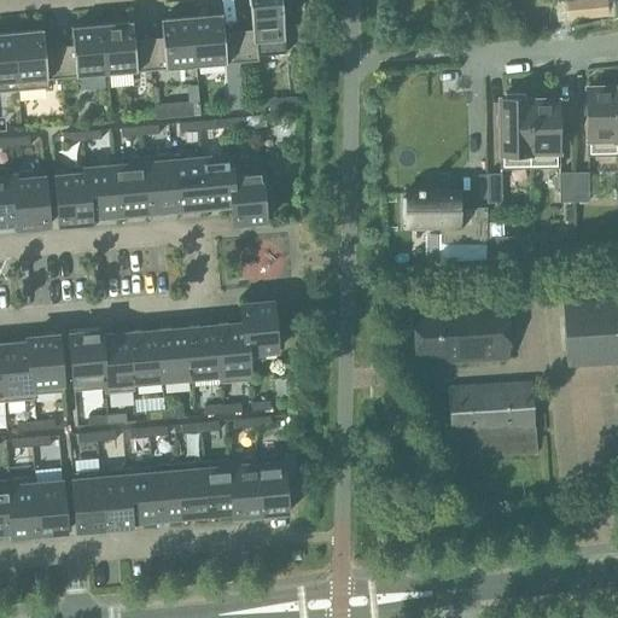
[(257,57),(286,53),(280,0),(249,0),(252,30),(238,31),(240,63),(258,62),(257,57)]
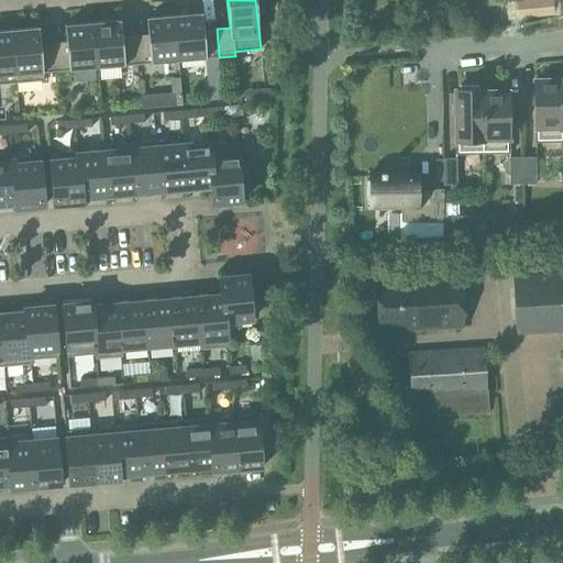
[(552,13),(550,0),(522,0),(514,1),(514,2),(516,2),(517,17),(516,18),(516,19),(553,14),(553,13),(552,13)]
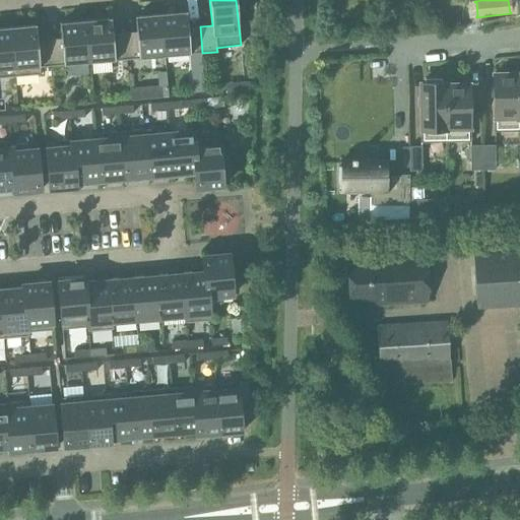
[(165,56),(202,53),(200,26),(188,27),(187,12),(160,14),(165,56)]
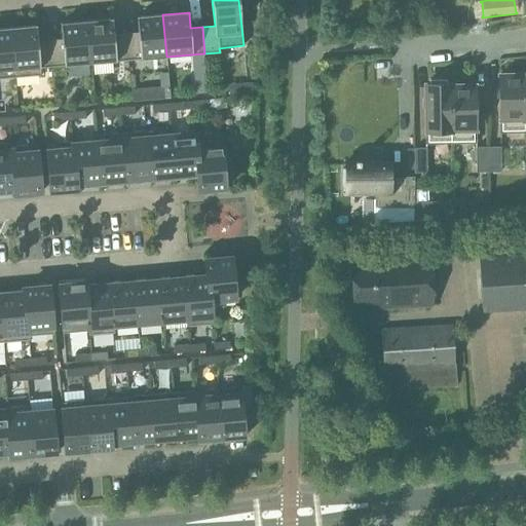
[(128,61),(166,57),(162,14),(137,16),(139,32),(126,33),(128,61)]
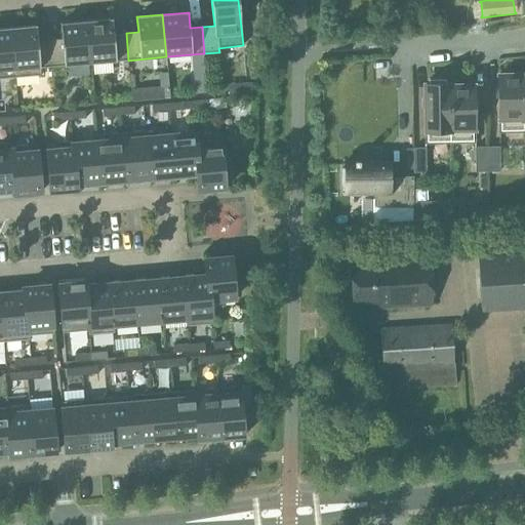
[(90,64),(128,61),(126,33),(114,34),(113,18),(86,21),(90,64)]
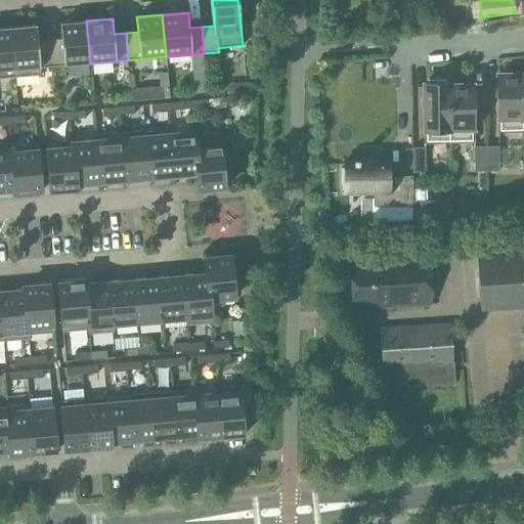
[(52,67),(90,63),(86,20),(60,24),(61,39),(50,40),(52,67)]
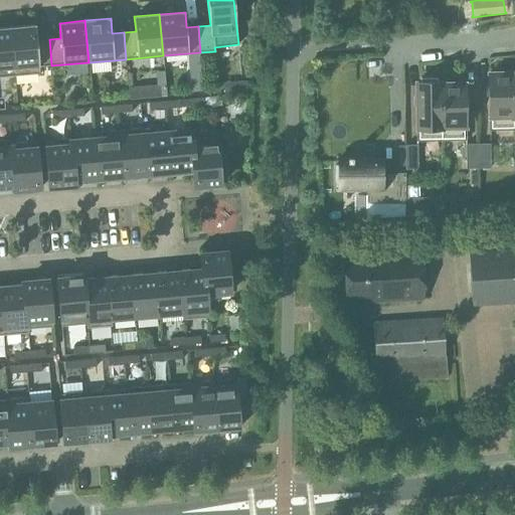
[(35,25),(10,27),(14,76),(40,73),(39,66),(51,65),(49,39),(37,40),(35,25)]
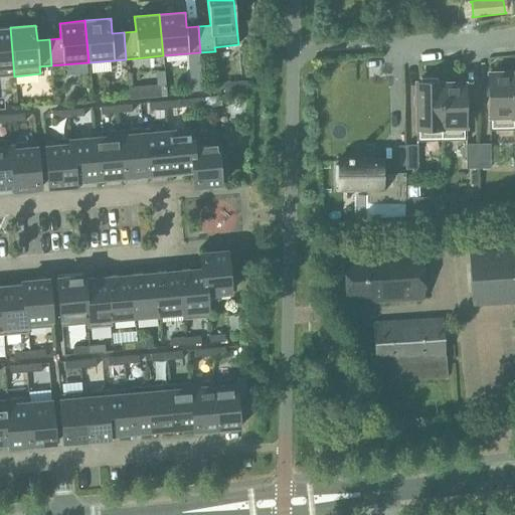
[(0,27),(0,76),(14,76),(10,27),(0,27)]
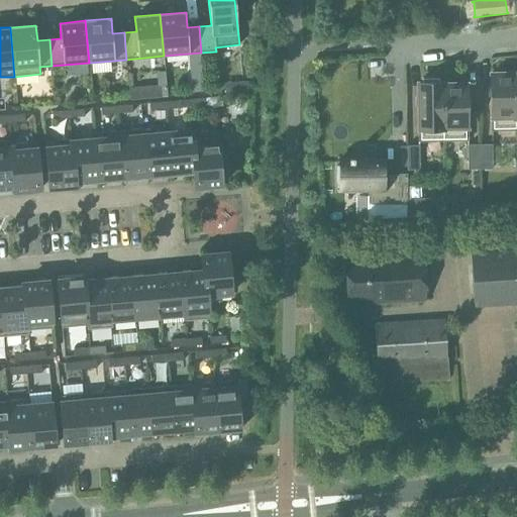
[(515,73),(514,73),(491,74),(492,129),(516,129),(516,125),(515,73)]
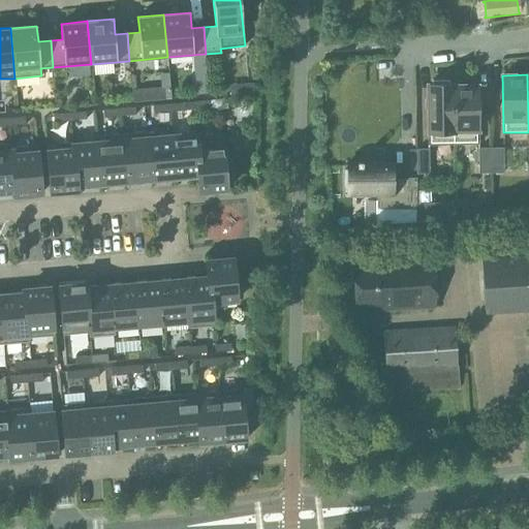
[(195,81),(196,94),(209,93),(208,80),(195,81)]
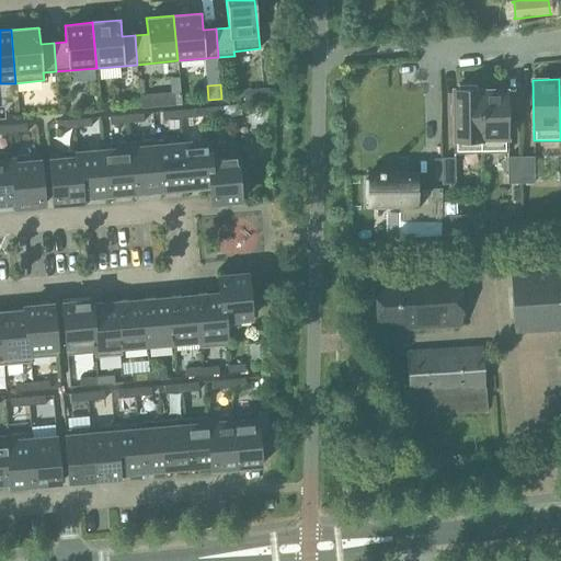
[(481,91),(481,90),(477,90),(477,84),(458,84),(458,90),(454,90),(455,152),(481,152),(480,91),(481,91)]
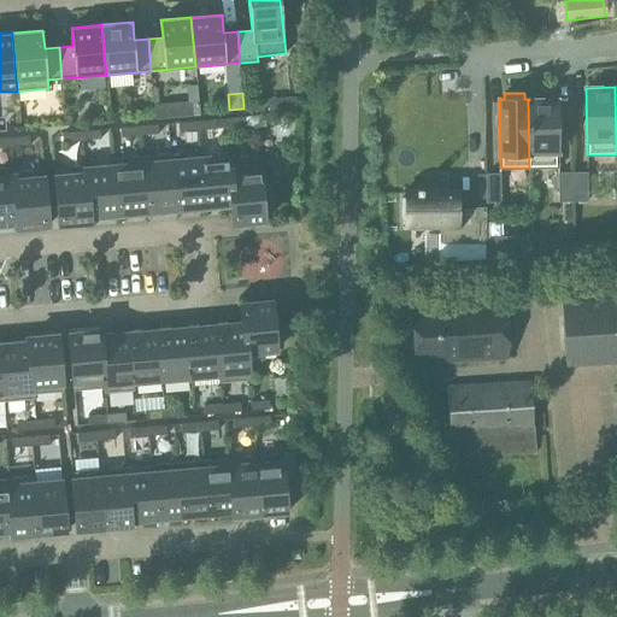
[(528,100),(529,168),(558,168),(557,100),(529,100),(528,100)]
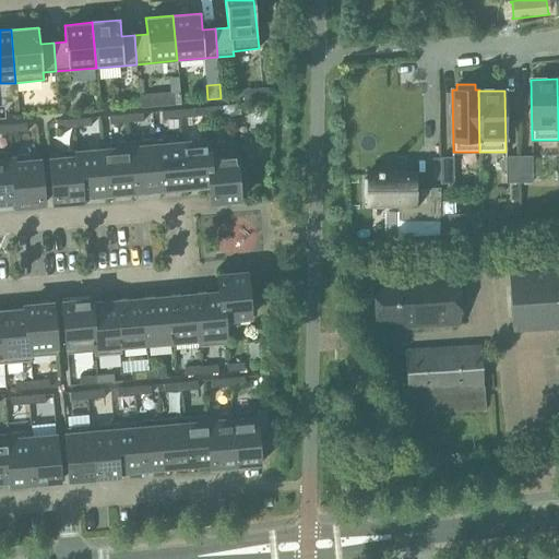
[(161,93),(140,94),(141,108),(162,106),(161,93)]
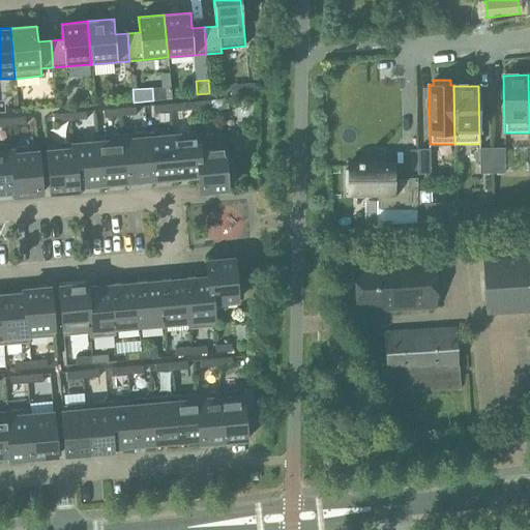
[(210,100),(195,102),(194,102),(195,110),(210,109),(210,100)]
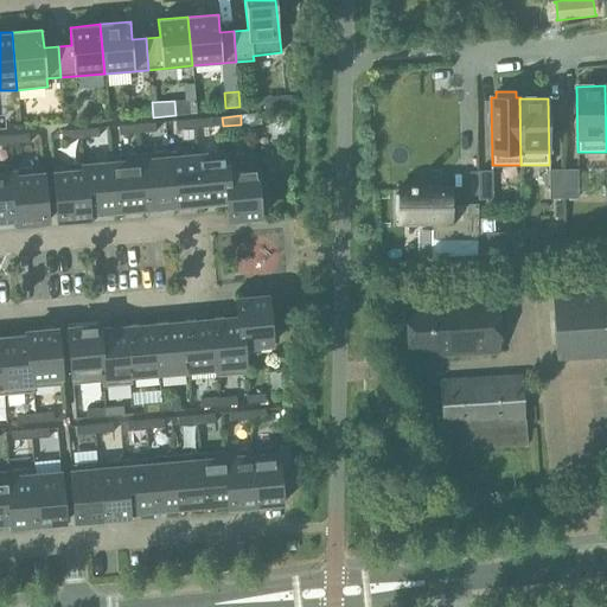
[(193,120),(195,128),(212,127),(212,117),(193,120)]
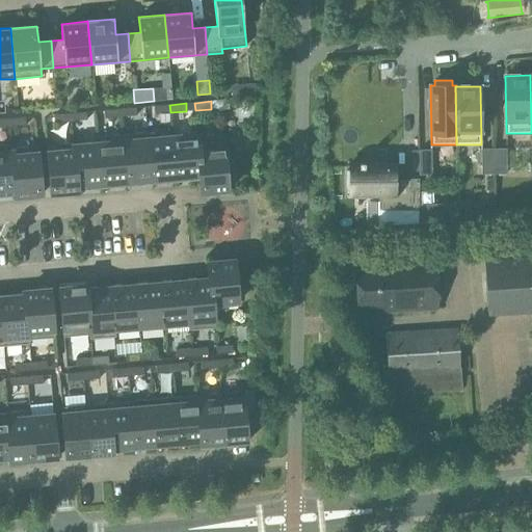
[(154,114),(170,112),(169,105),(154,106),(154,114)]
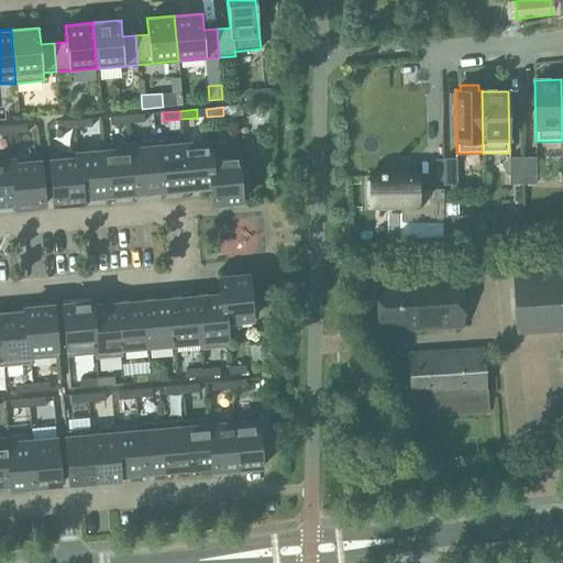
[(128,116),(128,123),(144,122),(144,114),(128,116)]
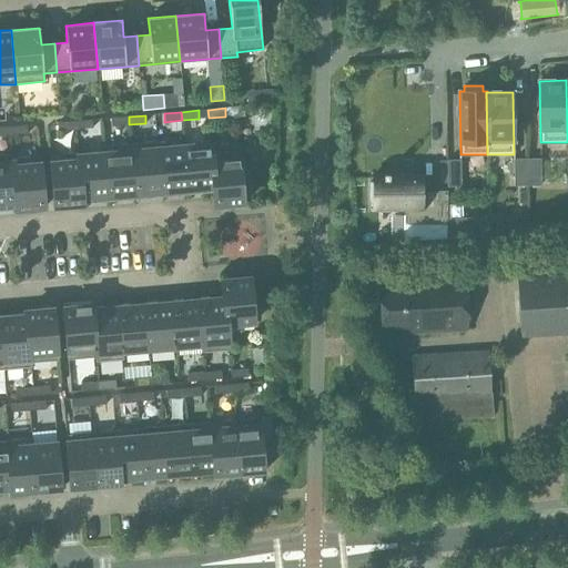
[(112,127),(129,124),(129,117),(111,118),(112,127)]
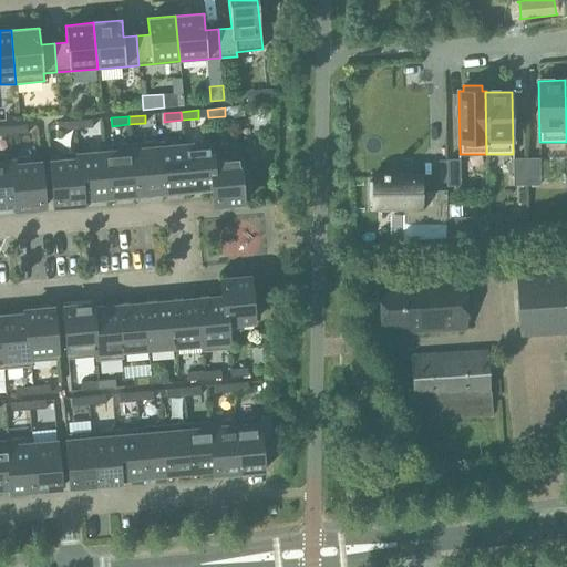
[(75,121),(75,130),(93,127),(92,120),(75,121)]
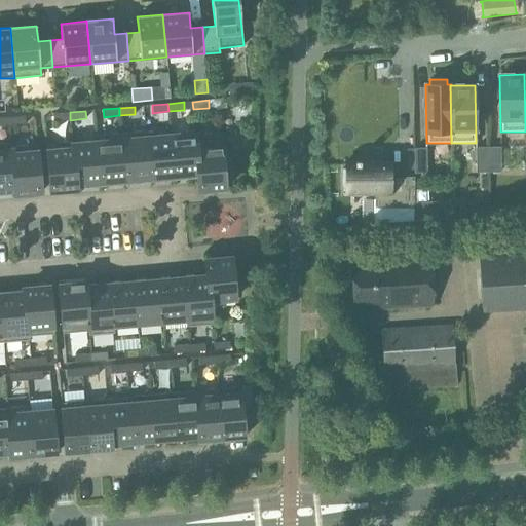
[(54,121),(70,120),(70,112),(53,114),(54,121)]
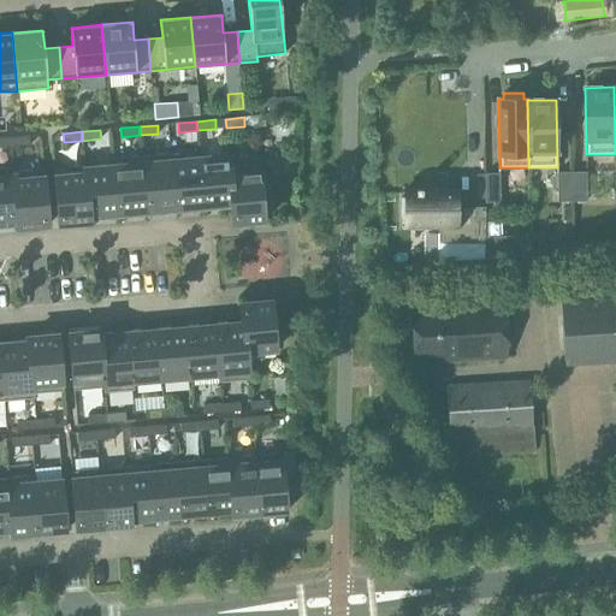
[(29,136),(11,137),(12,147),(30,144),(29,136)]
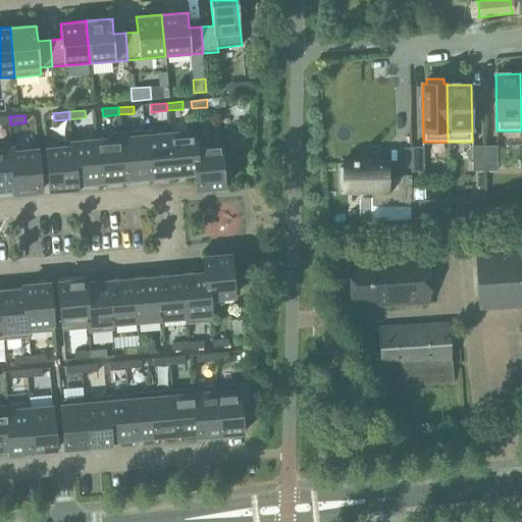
[(124,179),(149,177),(144,129),(120,132),(124,179)]
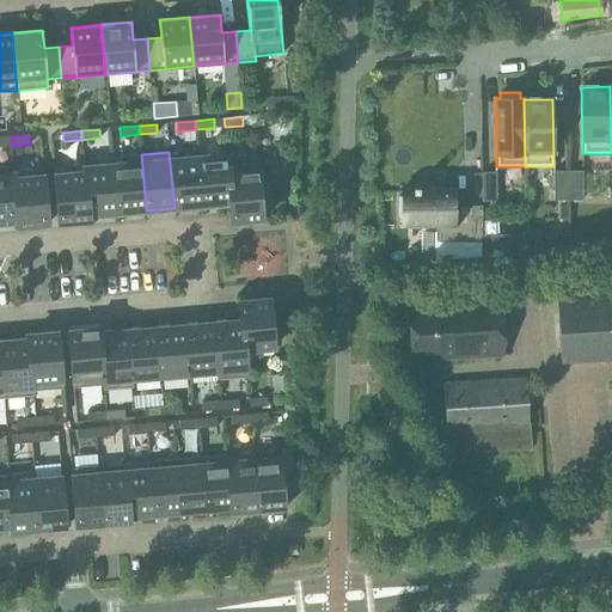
[(175,208),(202,206),(199,158),(171,160),(170,152),(169,152),(175,208)]
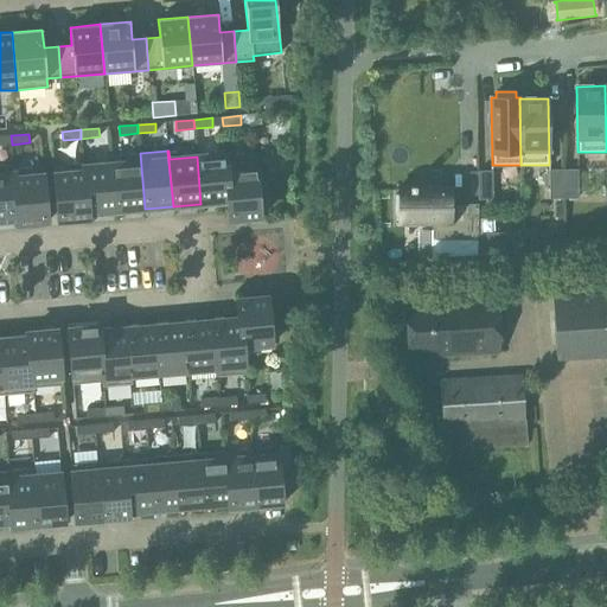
[(112,155),(116,211),(145,209),(140,153),(112,155)]
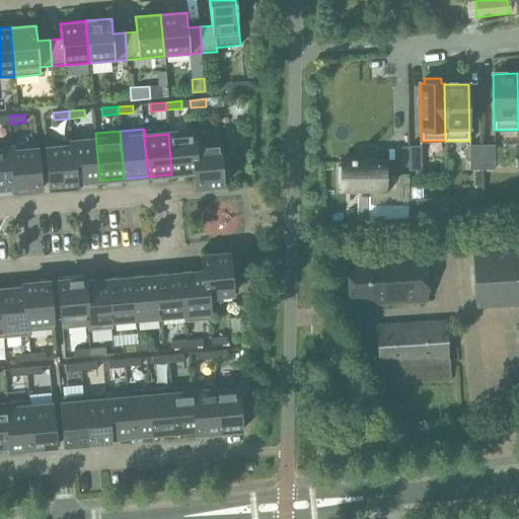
[(168,134),(171,174),(195,172),(197,189),(198,188),(193,132),(168,134)]
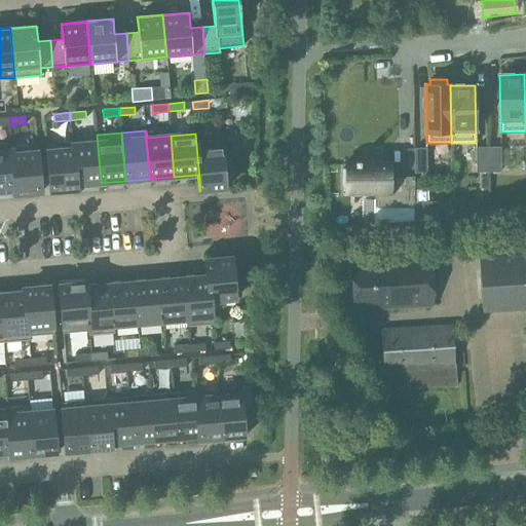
[(196,134),(195,134),(200,190),(226,188),(222,141),(197,143),(196,134)]
